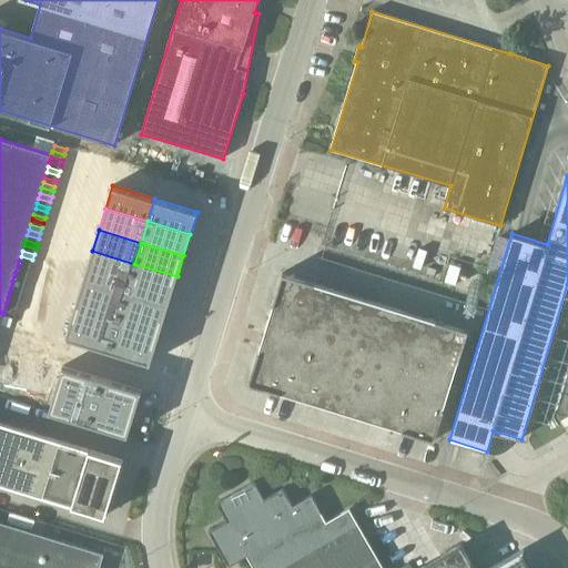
[(92,251),(85,272),(128,285),(134,264),(92,251)]
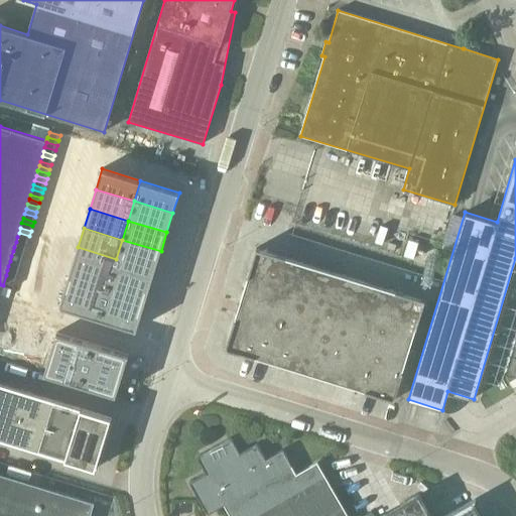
[(19,233),(17,237),(28,241),(29,236),(19,233)]
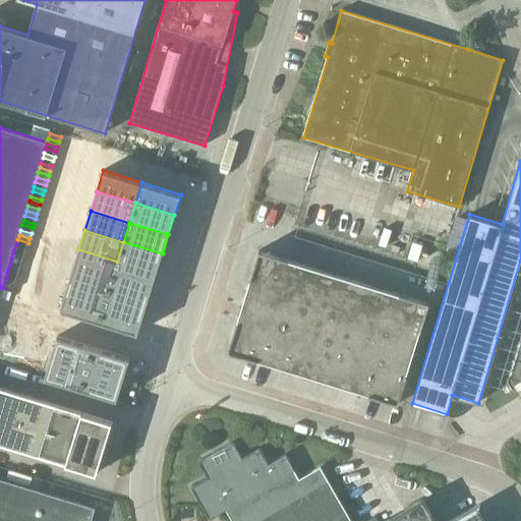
[(17,239),(16,244),(26,247),(29,243),(17,239)]
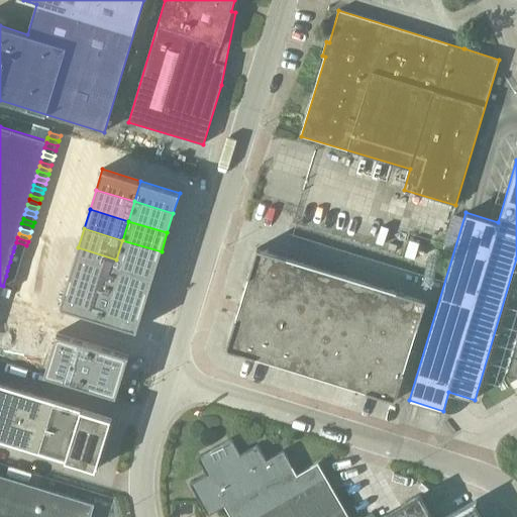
[(122,240),(116,260),(156,272),(162,251),(122,240)]
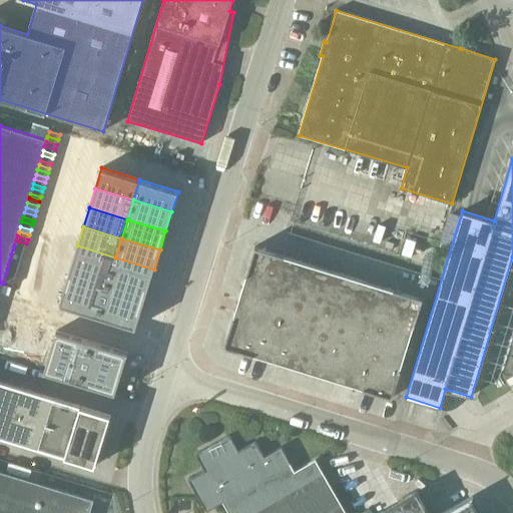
[(16,240),(14,245),(25,248),(26,243),(16,240)]
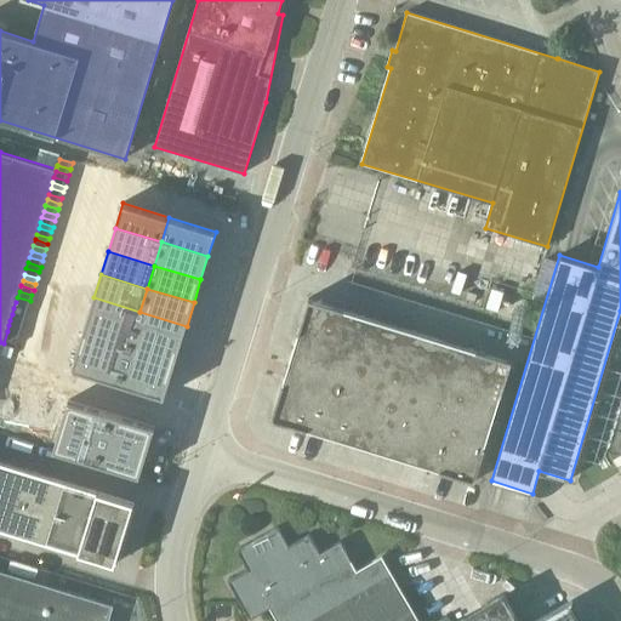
[(93,297),(86,320),(134,335),(140,312),(93,297)]
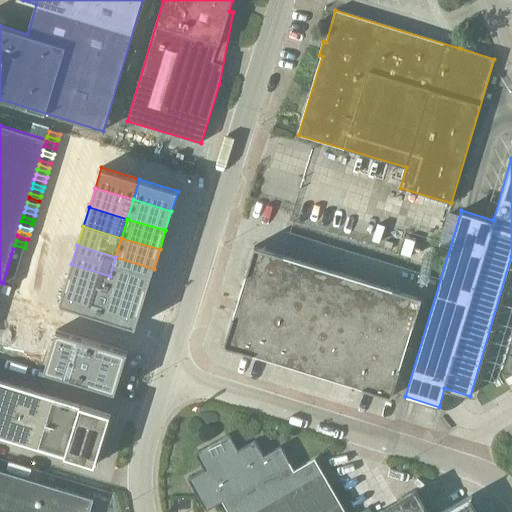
[(224,346),(391,397),(422,297),(254,246),(224,346)]
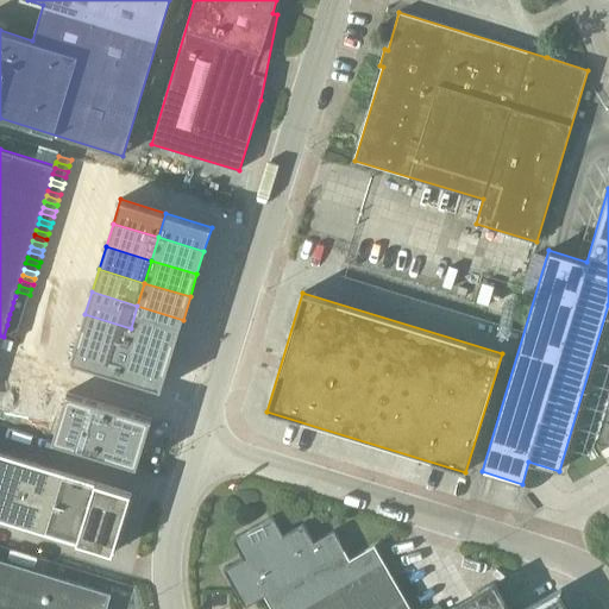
[(16,296),(13,302),(26,306),(29,301),(16,296)]
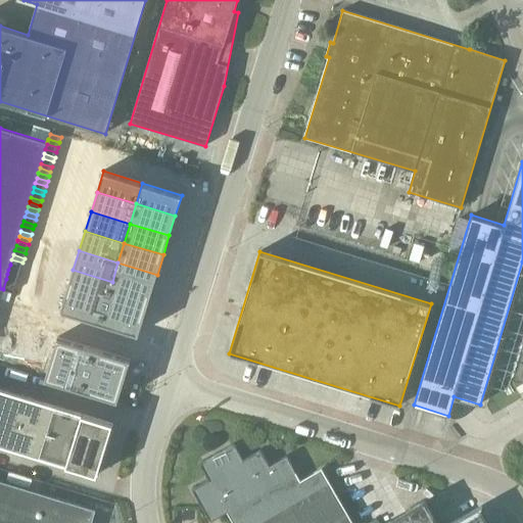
[(117,263),(112,282),(151,294),(157,275),(117,263)]
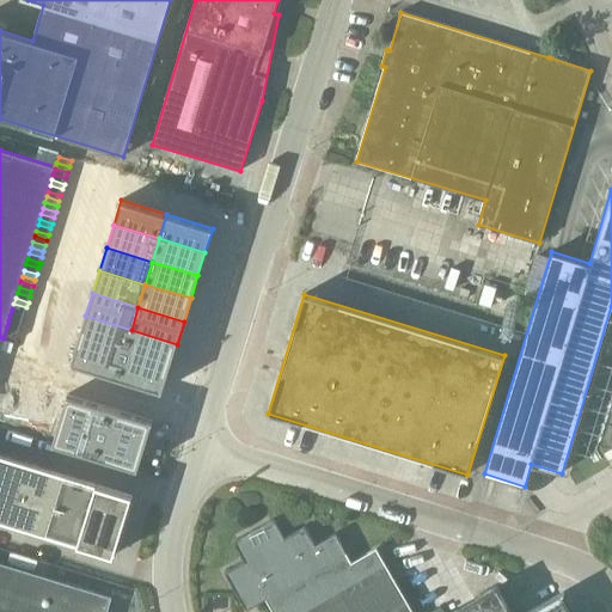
[(12,310),(10,316),(23,319),(25,313),(12,310)]
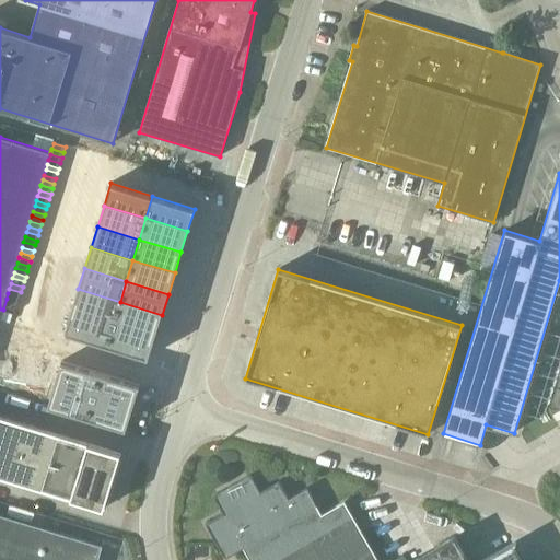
[(9,289),(8,293),(20,298),(21,292),(9,289)]
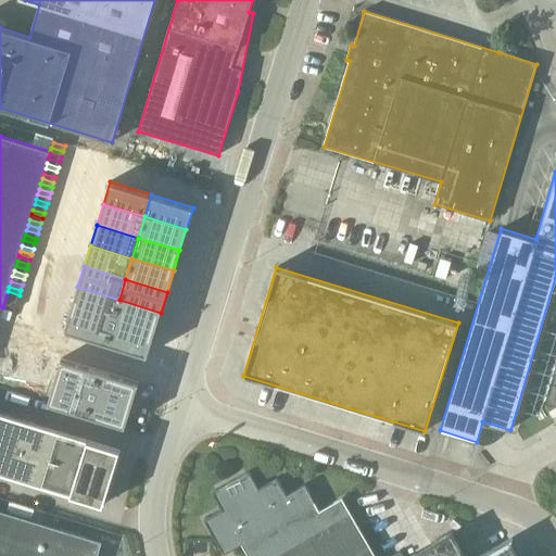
[(77,287),(71,307),(113,320),(119,300),(77,287)]
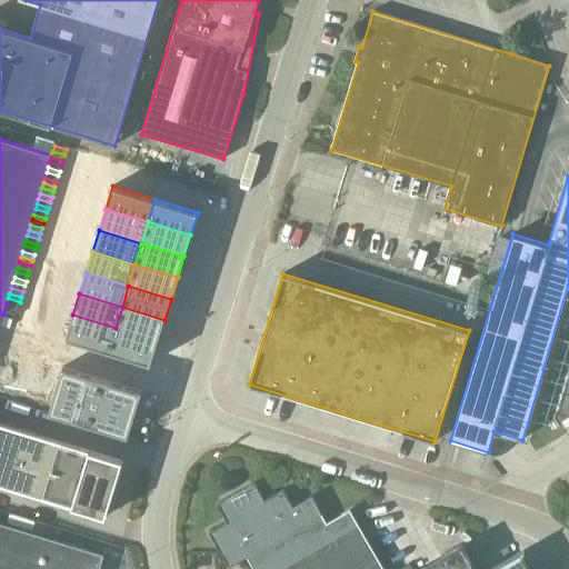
[(8,298),(7,303),(18,307),(20,302),(8,298)]
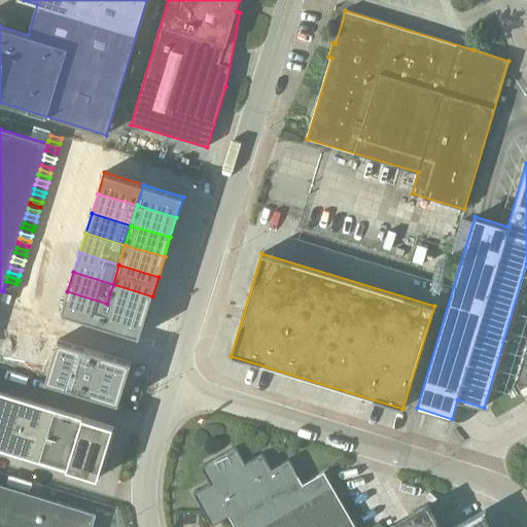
[(6,281),(3,291),(13,294),(16,284),(6,281)]
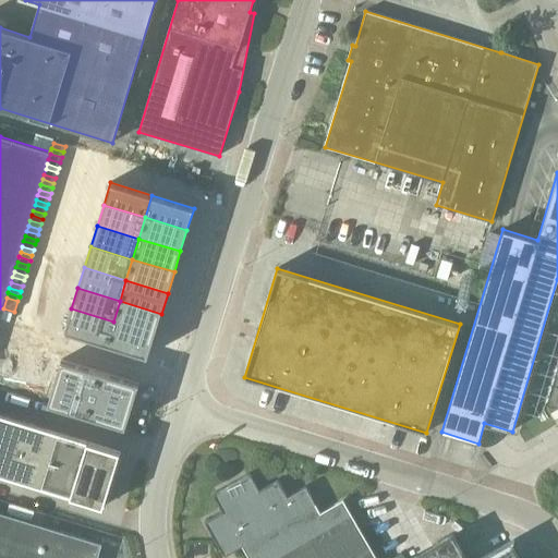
[(120,301),(113,322),(155,335),(161,314),(120,301)]
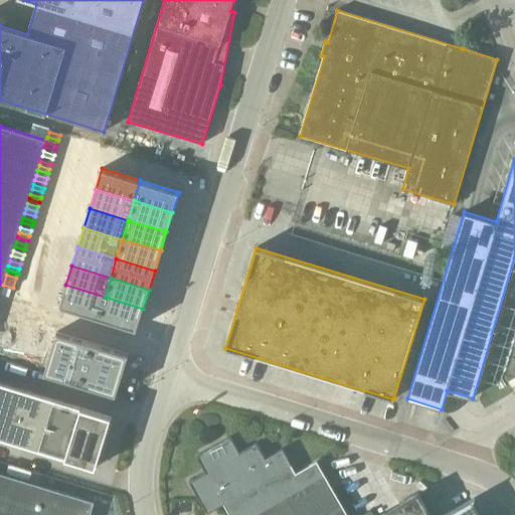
[(65,285),(59,306),(79,312),(98,317),(105,297),(65,285)]
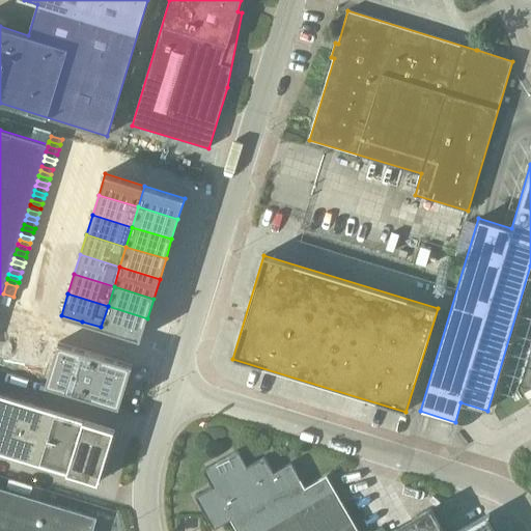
[(108,306),(101,327),(141,339),(147,318),(108,306)]
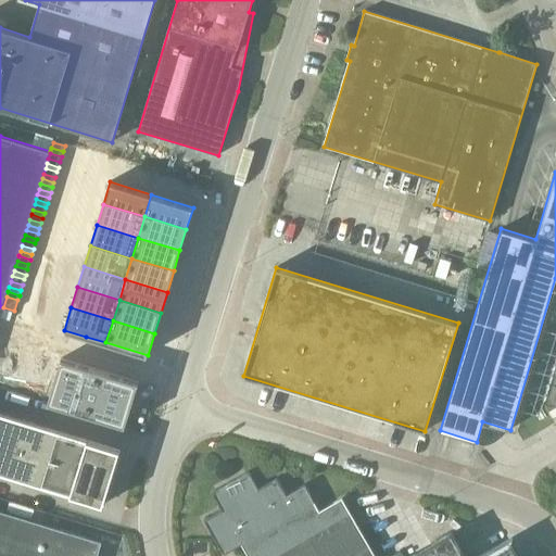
[(57,371),(54,380),(93,392),(96,383),(100,370),(61,358),(57,371)]
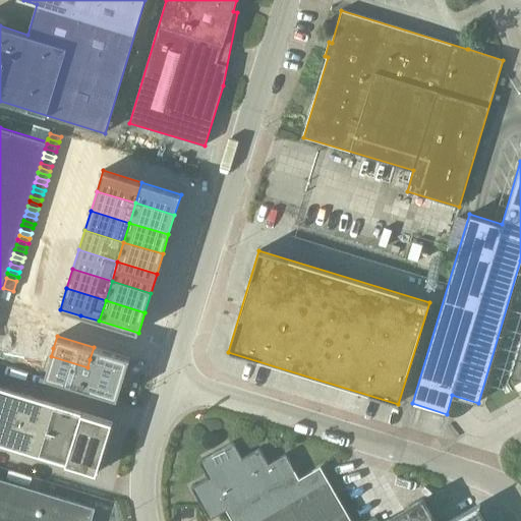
[(90,359),(88,367),(123,379),(130,357),(94,347),(90,359)]
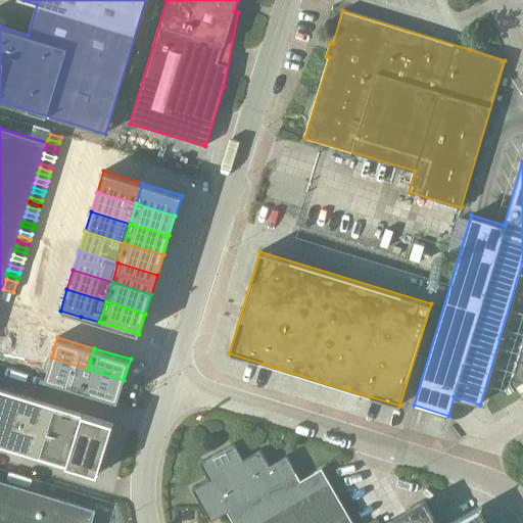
[(48,369),(45,379),(82,390),(84,381),(88,369),(51,358),(48,369)]
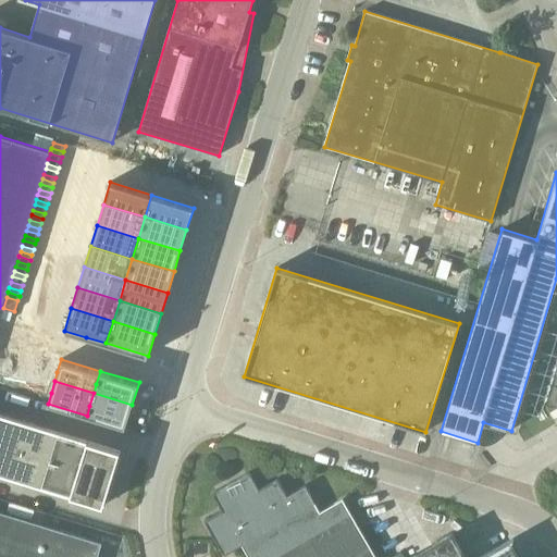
[(89,406),(87,416),(125,426),(132,405),(94,393),(89,406)]
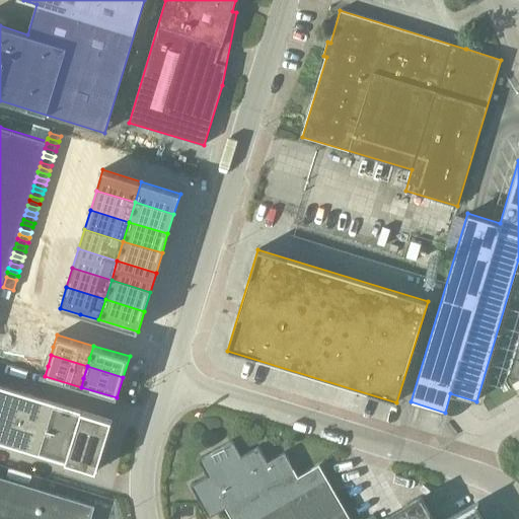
[(112,420),(0,385),(0,442),(95,471),(112,420)]
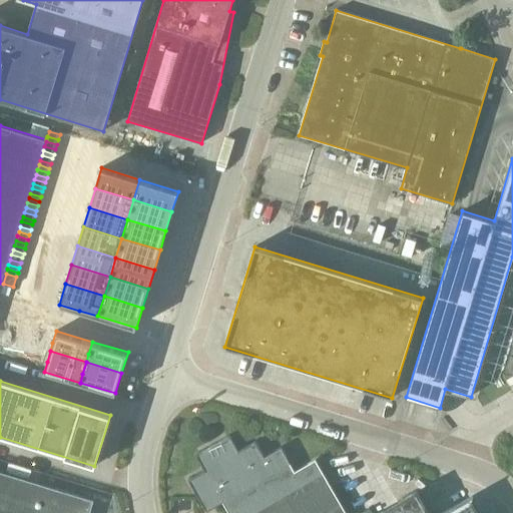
[(196,454),(205,470),(189,479),(207,512),(224,502),(229,512),(429,512),(418,491),(379,512),(347,512),(317,460),(296,471),(282,447),(266,457),(257,441),(239,451),(230,435),(196,454)]
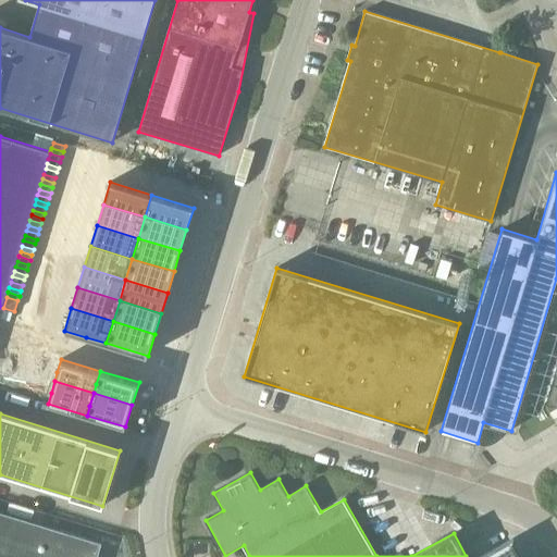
[(0,556),(97,556),(102,542),(0,510),(0,556)]
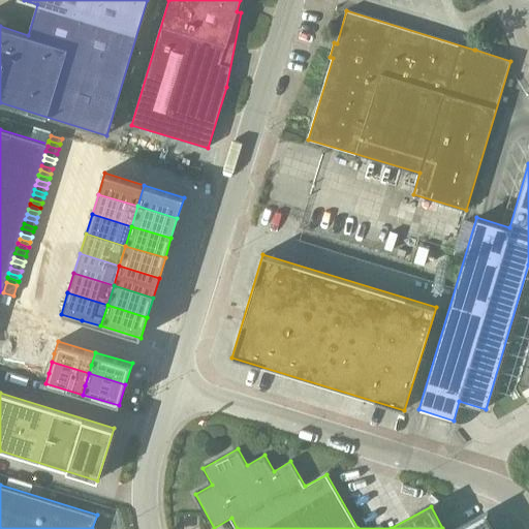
[(457,528),(495,528),(486,512),(457,528)]
